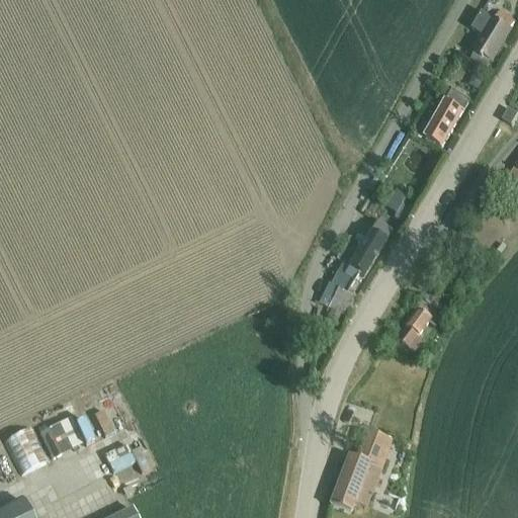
[(473,55),(469,62),(486,71),(489,64),(489,65),(510,30),(509,30),(513,24),(498,14),(494,21),(483,14),(472,32),(482,37),(471,54),(473,55)]
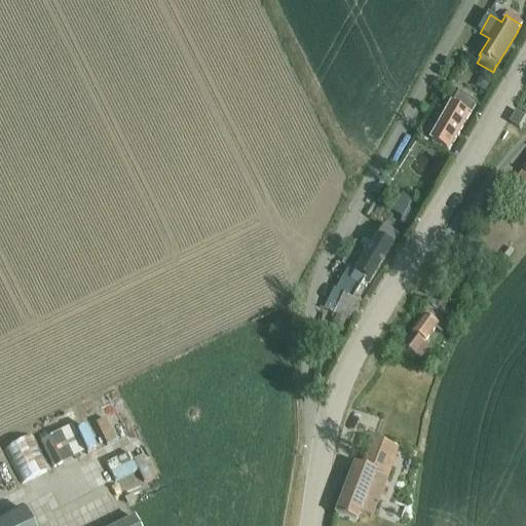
[(431,141),(449,151),(476,104),(459,95),(431,141)]
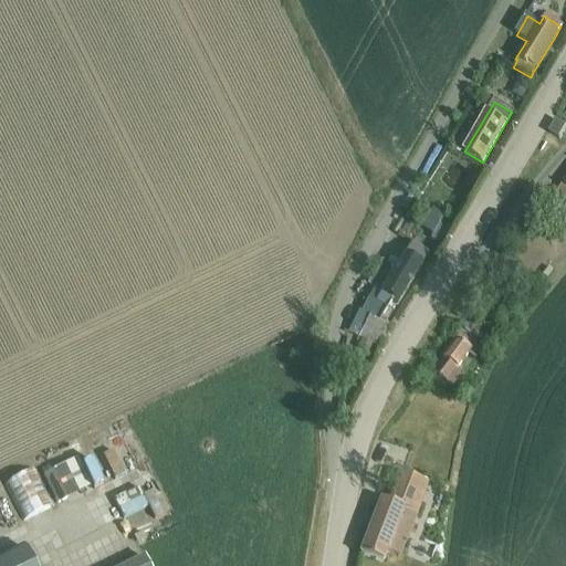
[(547,134),(558,140),(565,128),(555,122),(547,134)]
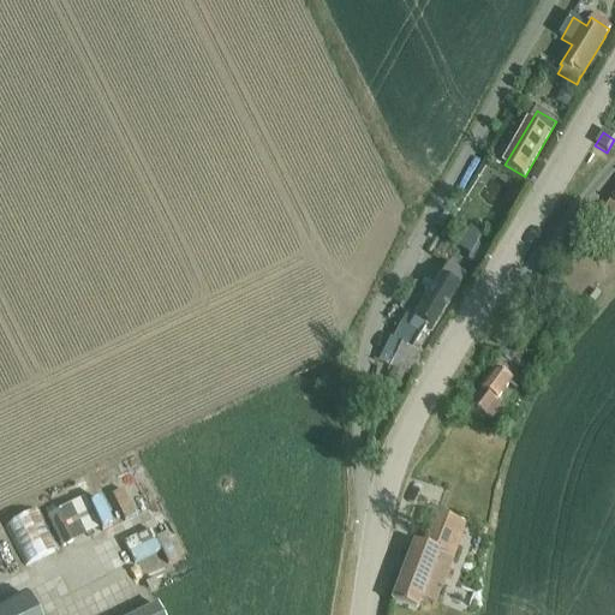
[(614,197),(603,213),(614,221),(614,197)]
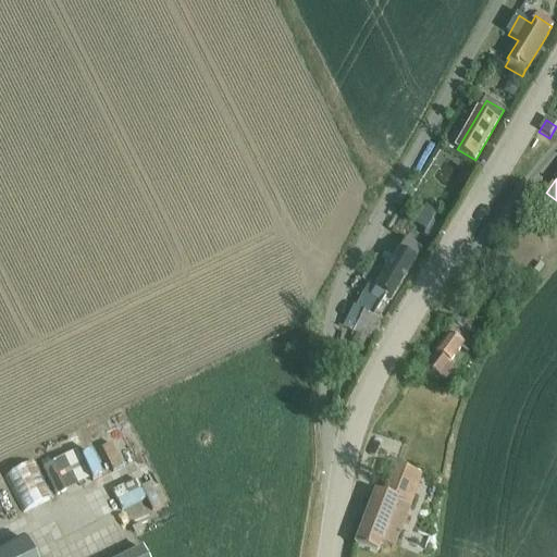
[(431,206),(421,223),(434,230),(444,213),(431,206)]
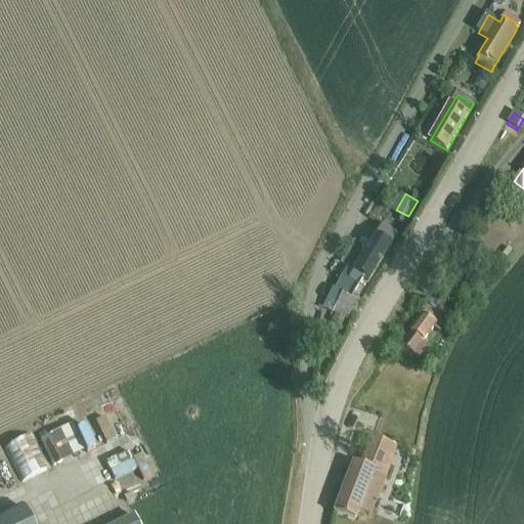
[(367,282),(395,235),(381,226),(372,238),(359,231),(340,265),(353,272),(348,280),(342,279),(332,298),(329,297),(322,308),(350,322),(359,304),(350,299),(361,279),(367,282)]
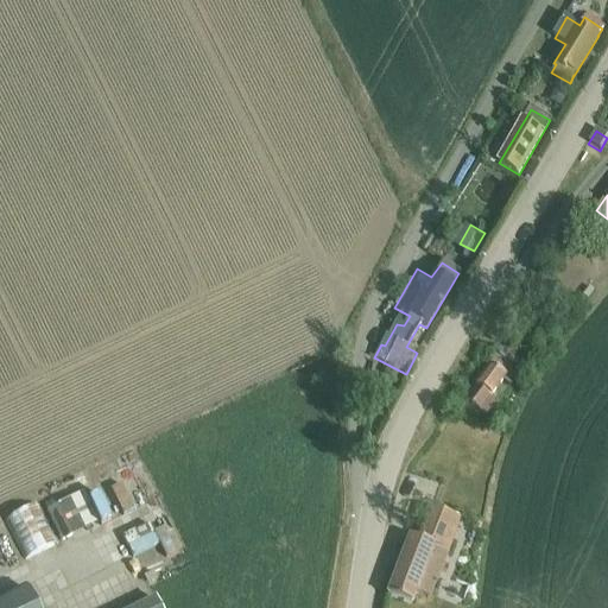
[(510,385),(515,377),(493,360),(463,400),(488,419),(496,409),(487,401),(502,379),(510,385)]
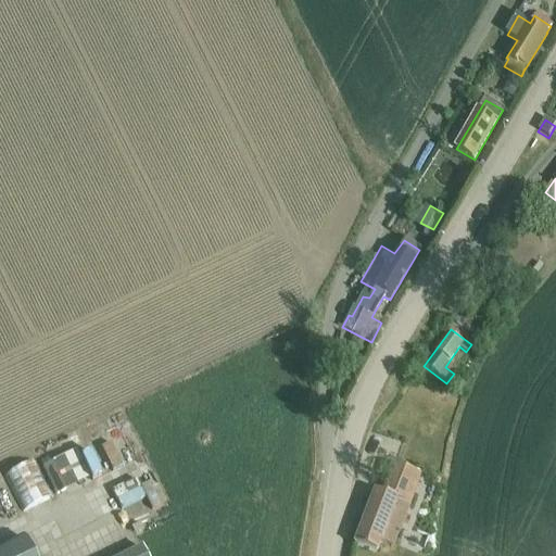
[(115,438),(103,442),(113,466),(124,462),(115,438)]
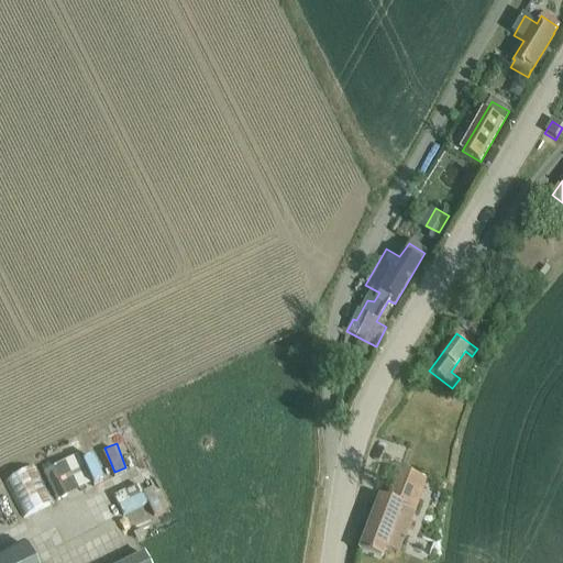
[(4,484),(23,521),(54,506),(36,470),(4,484)]
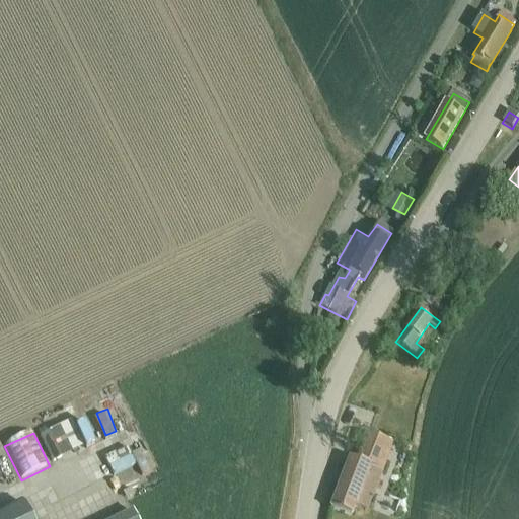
[(329,509),(351,517),(354,508),(366,512),(391,446),(366,436),(356,463),(349,460),(329,509)]
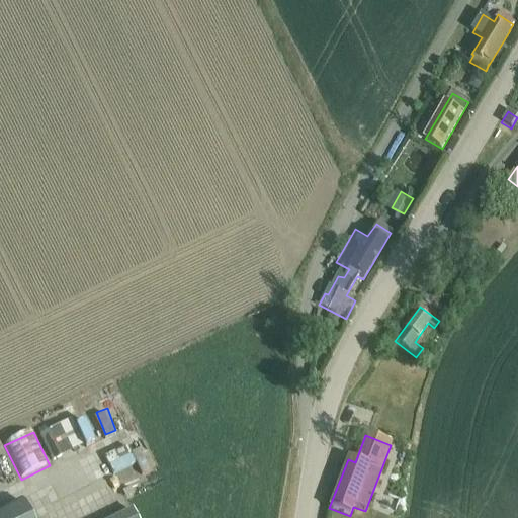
[(109,461),(114,471),(135,461),(131,451),(109,461)]
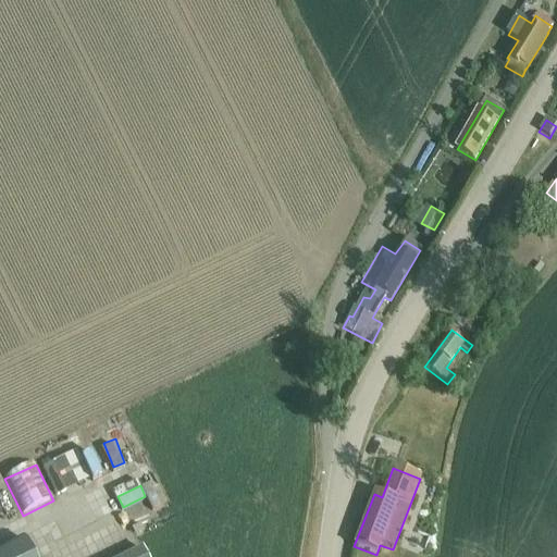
[(0,552),(0,556),(29,556),(23,542),(0,552)]
